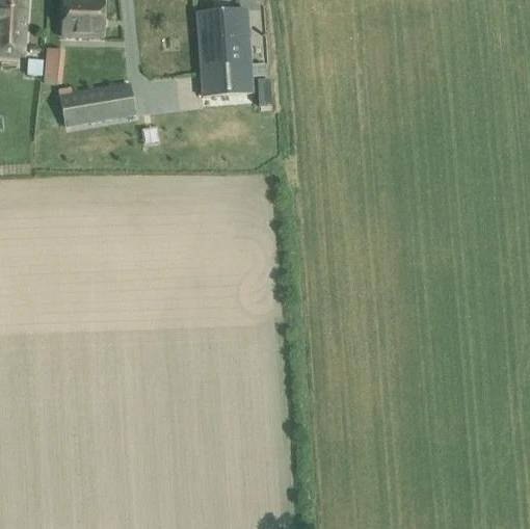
[(0,0),(0,52),(25,54),(28,0),(0,0)]
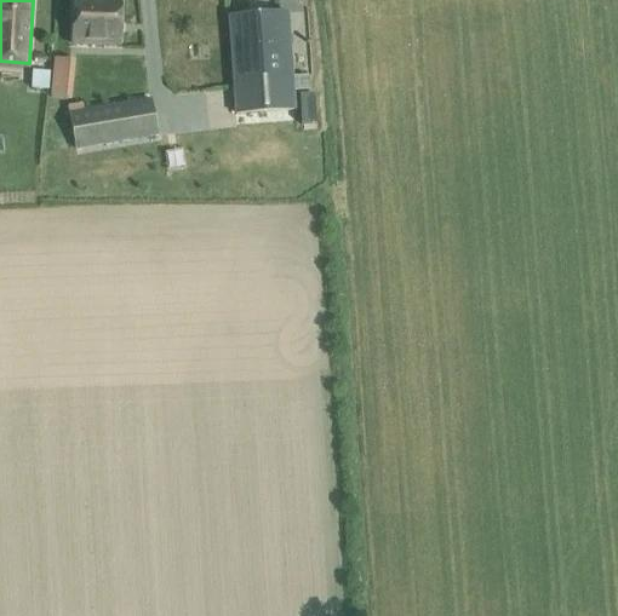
[(74,0),(73,40),(121,41),(122,0),(74,0)]
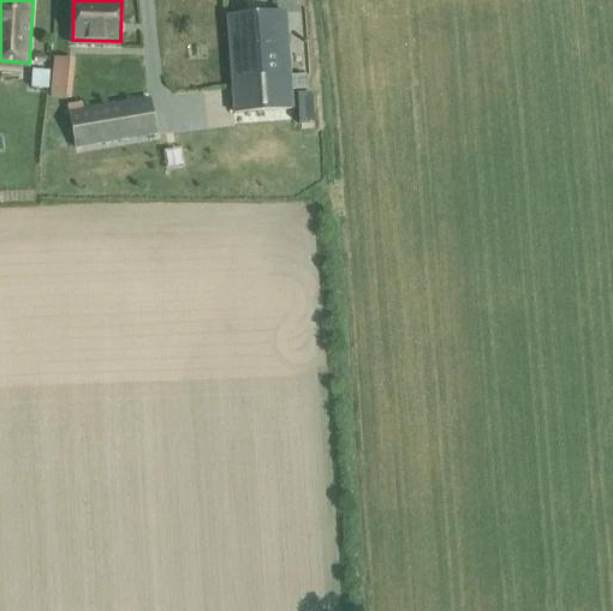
[(228,12),(234,109),(292,106),(286,9),(228,12)]
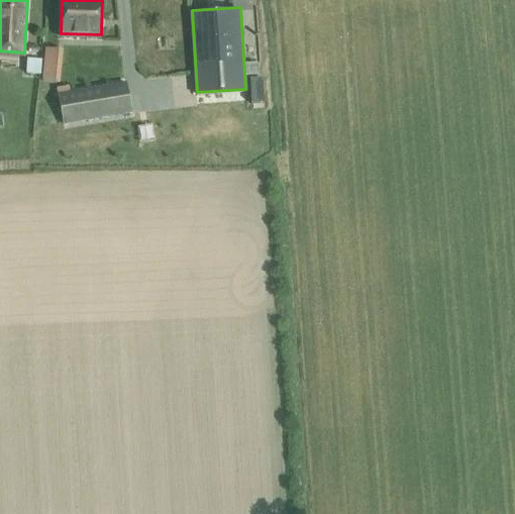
[(29,57),(27,57),(26,71),(40,72),(41,57),(29,57)]
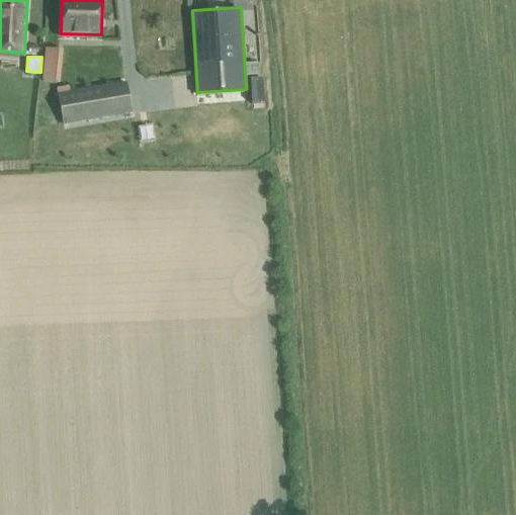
[(133,109),(127,84),(60,96),(65,121),(133,109)]
